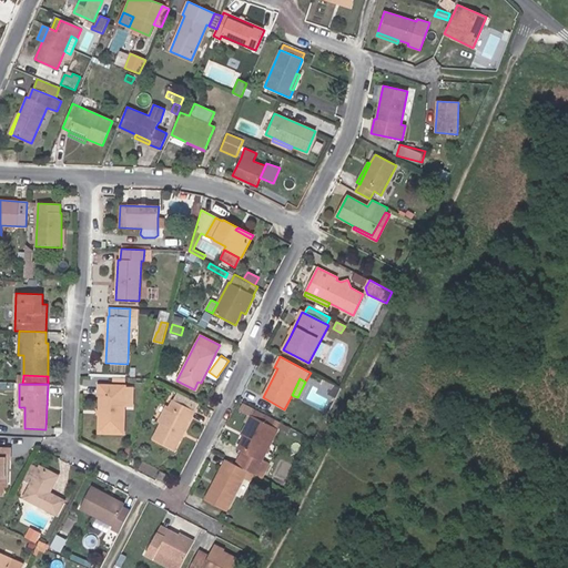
[(124,388),(125,386),(100,385),(100,395),(99,412),(99,433),(124,434),(124,405),(124,388)]
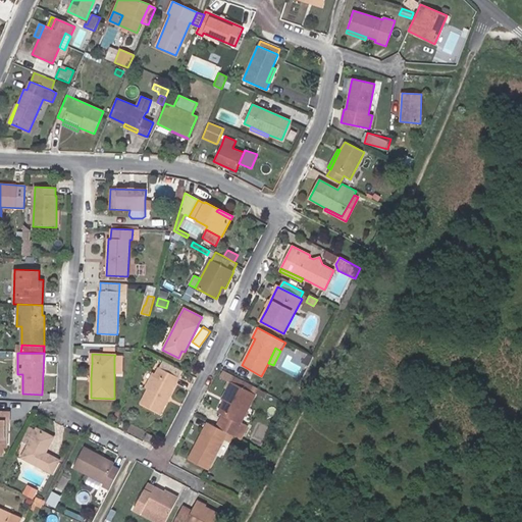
[(183,370),(162,360),(159,367),(179,377),(183,370)]
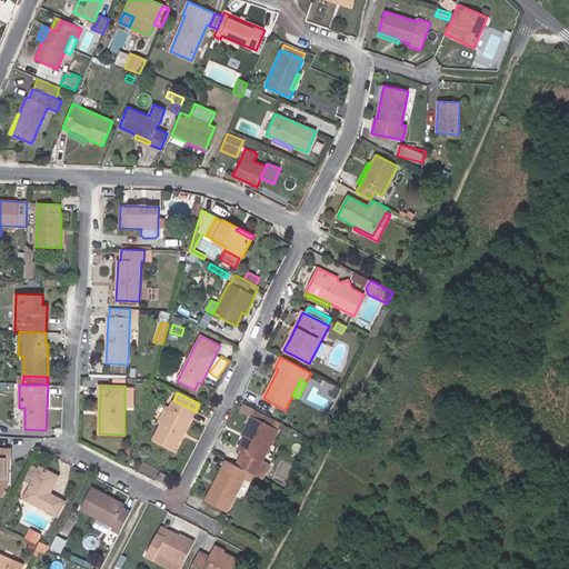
[(175,451),(196,411),(173,400),(169,408),(161,425),(153,440),(175,451)]
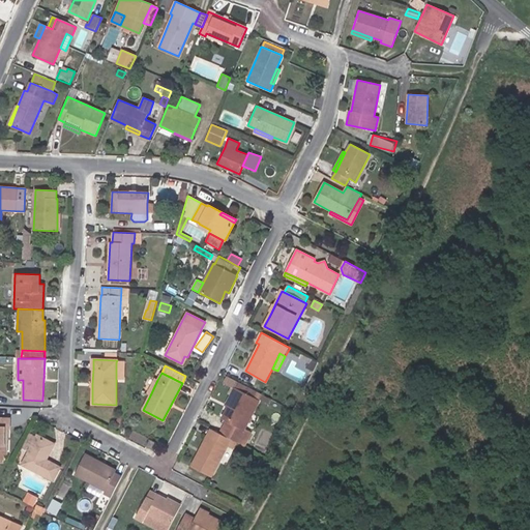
[(262,394),(228,376),(224,384),(231,387),(234,388),(259,401),(262,394)]
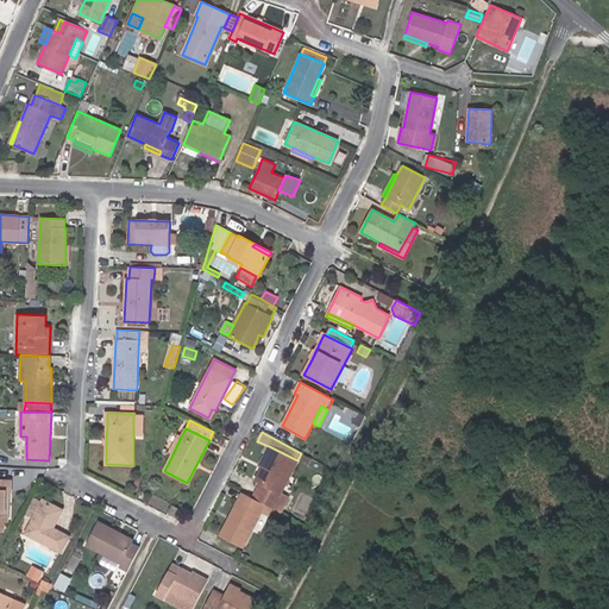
[(173,454),(181,437),(179,435),(169,452),(173,454)]
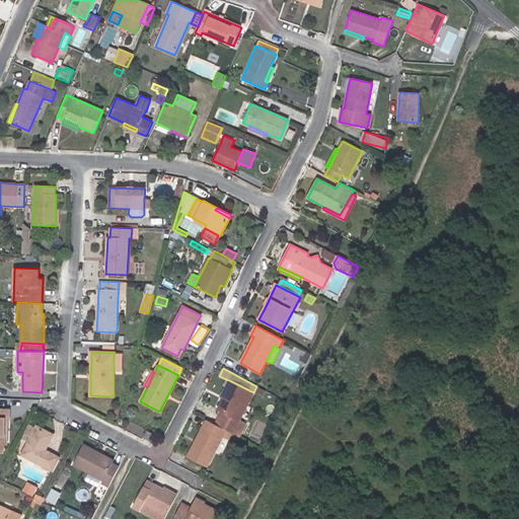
[(253,392),(229,380),(225,387),(221,396),(223,397),(218,410),(222,412),(215,425),(226,431),(237,437),(244,424),(239,421),(253,392)]
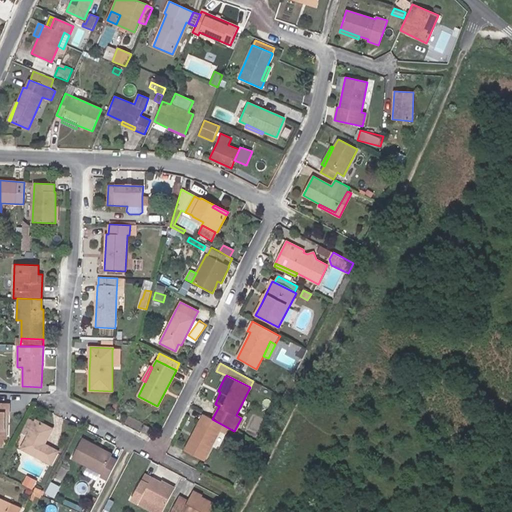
[(7,430),(7,415),(9,415),(9,404),(0,404),(0,437),(4,438),(5,430),(7,430)]
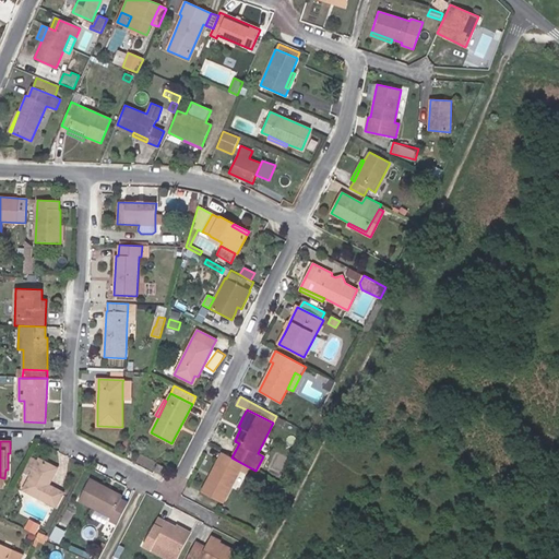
[(223,503),(244,464),(232,458),(222,452),(202,492),(223,503)]
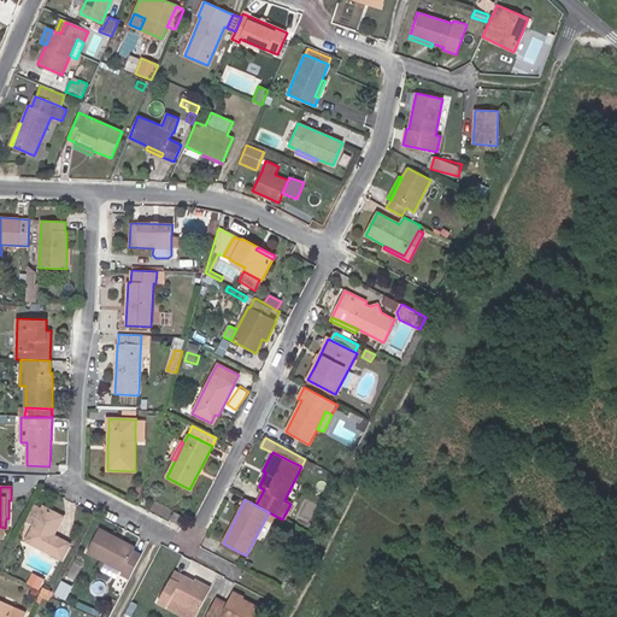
[(34,524),(42,510),(35,505),(28,521),(34,524)]
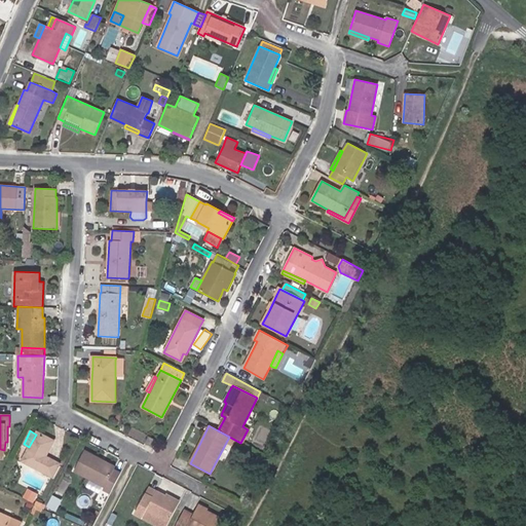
[(46,456),(53,441),(37,431),(36,435),(29,447),(22,461),(52,477),(60,463),(46,456)]
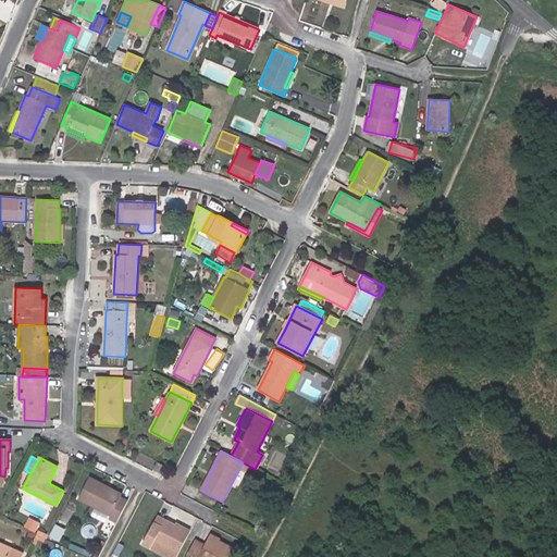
[(158,461),(153,469),(162,474),(166,466),(158,461)]
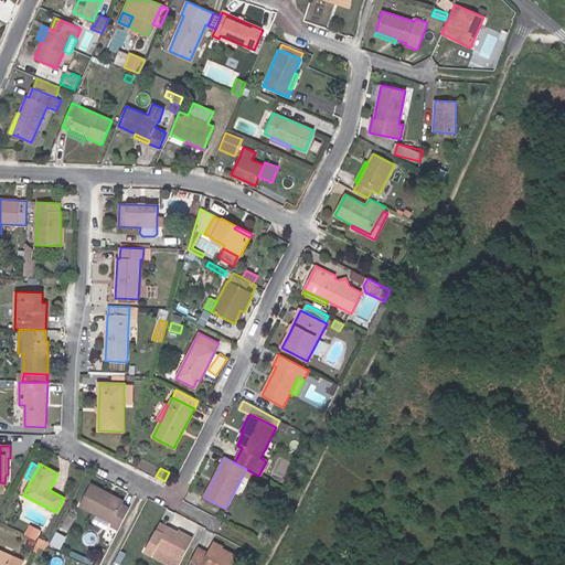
[(118,530),(130,509),(123,504),(110,499),(113,496),(91,484),(80,505),(112,523),(110,525),(118,530)]
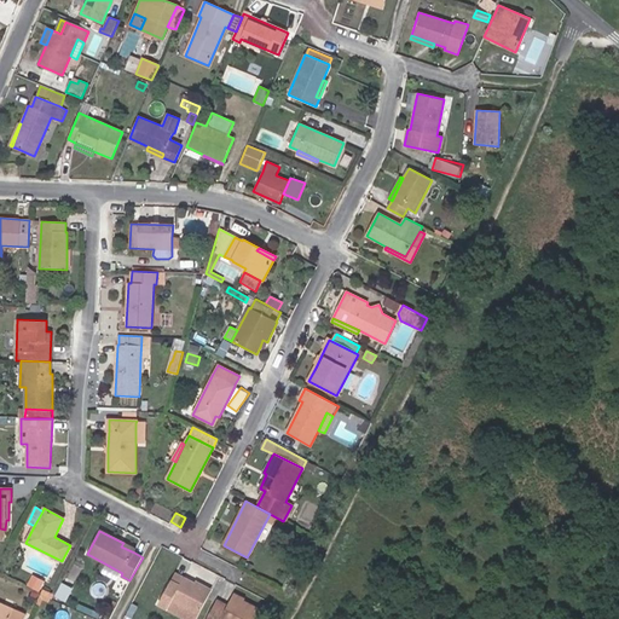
[(307,543),(299,538),(293,549),(302,554),(307,543)]
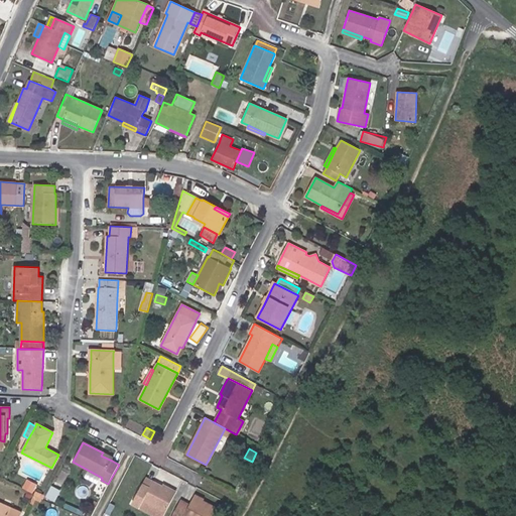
[(113,458),(103,453),(101,456),(112,461),(113,458)]
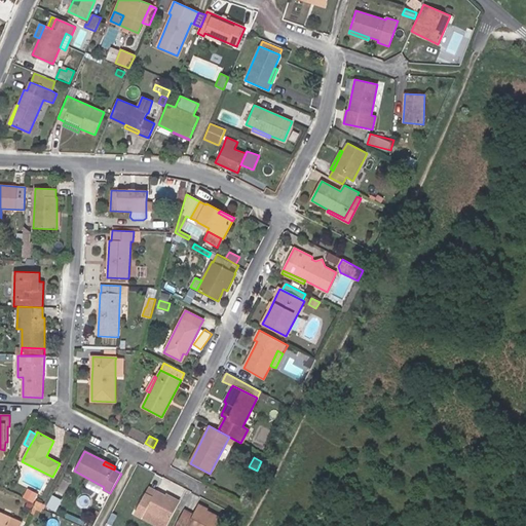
[(30,488),(26,496),(34,501),(39,493),(30,488)]
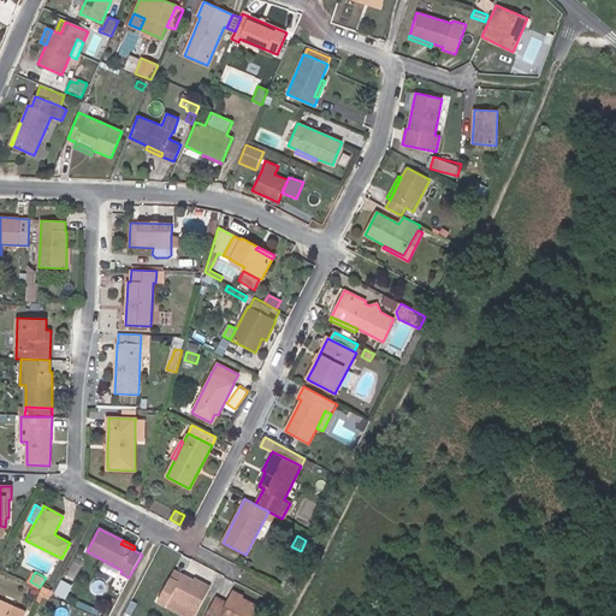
[(196,614),(209,588),(194,580),(183,575),(179,582),(176,587),(167,582),(158,602),(166,606),(170,600),(196,614)]
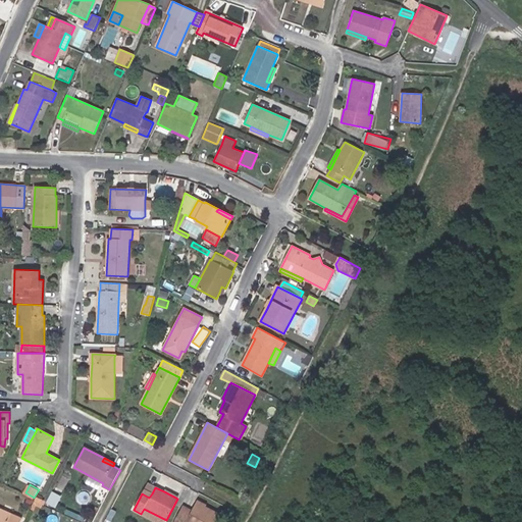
[(178,498),(164,490),(164,491),(177,499),(178,498)]
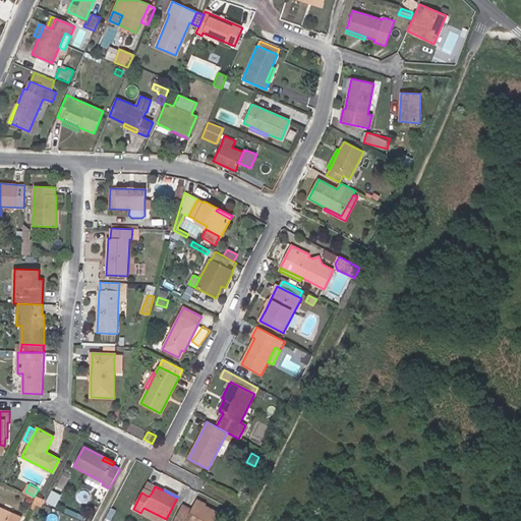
[(55,506),(61,496),(52,491),(47,502),(55,506)]
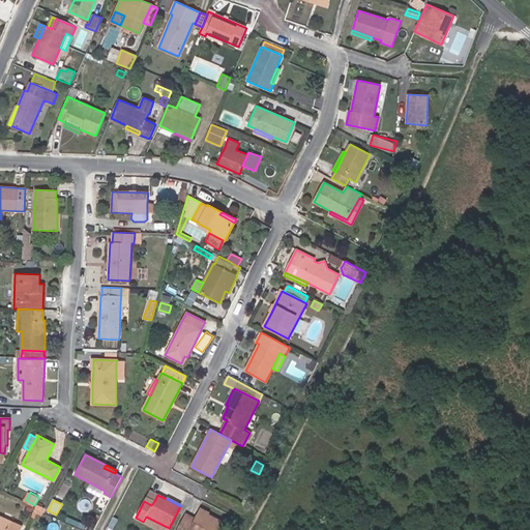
[(47,509),(36,505),(34,509),(43,512),(45,513),(47,509)]
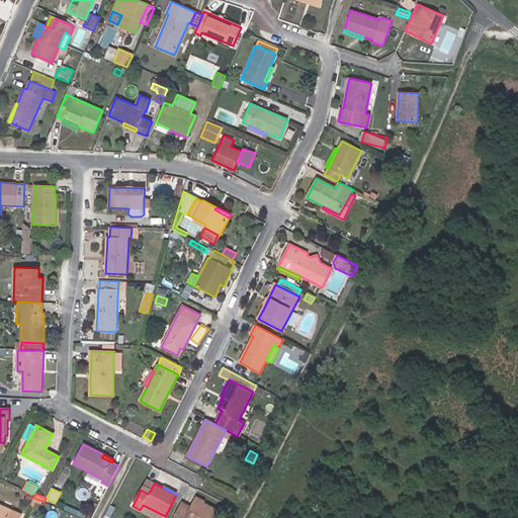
[(42,501),(33,498),(30,506),(33,508),(35,502),(40,505),(42,501)]
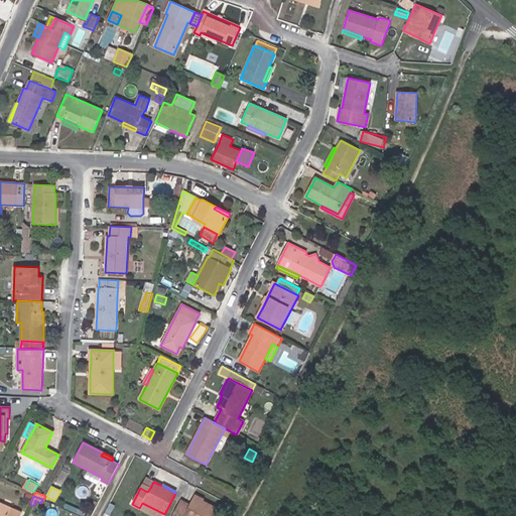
[(213,515),(218,509),(204,501),(195,496),(189,505),(180,500),(171,515),(213,515)]
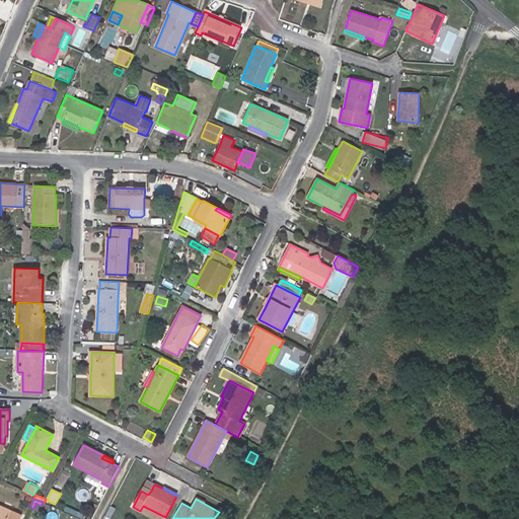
[(20,518),(22,516),(0,506),(0,518),(20,518)]
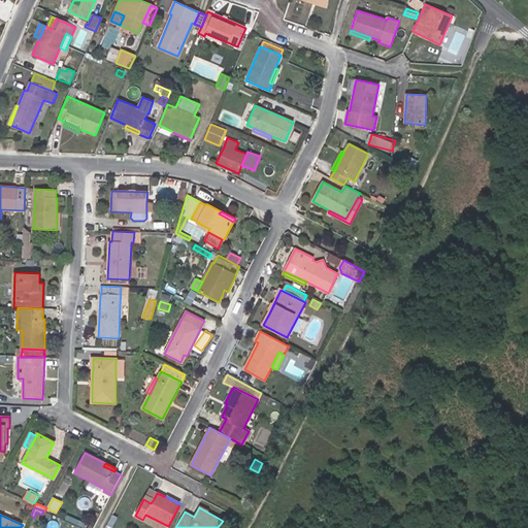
[(166,527),(168,526),(145,515),(142,520),(158,527),(166,527)]
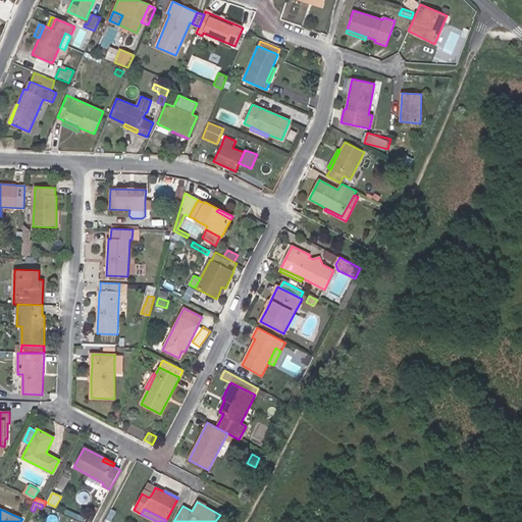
[(141,514),(134,510),(132,514),(139,518),(141,514)]
